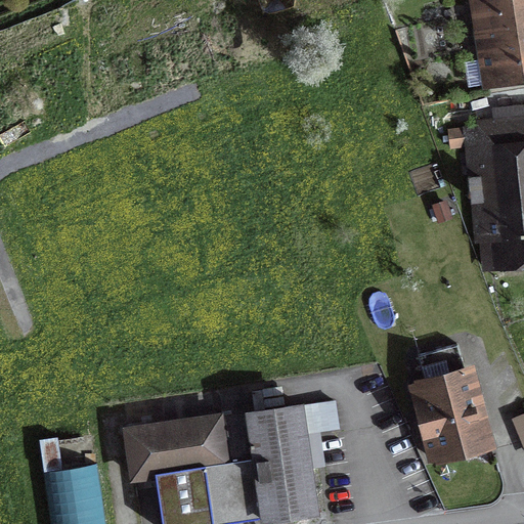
[(523,0),(470,0),(484,80),(523,73),(523,0)]
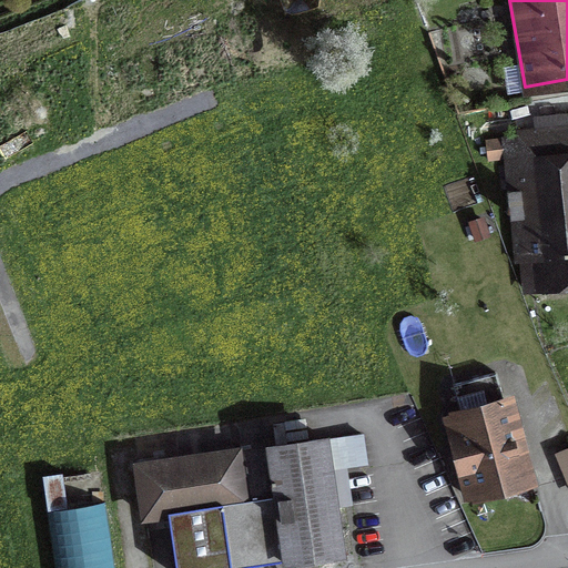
[(516,286),(567,282),(567,140),(506,144),(516,286)]
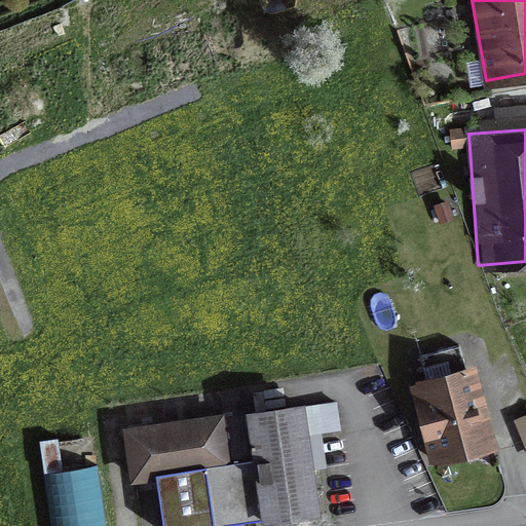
[(405,361),(430,459),(485,445),(459,346),(405,361)]
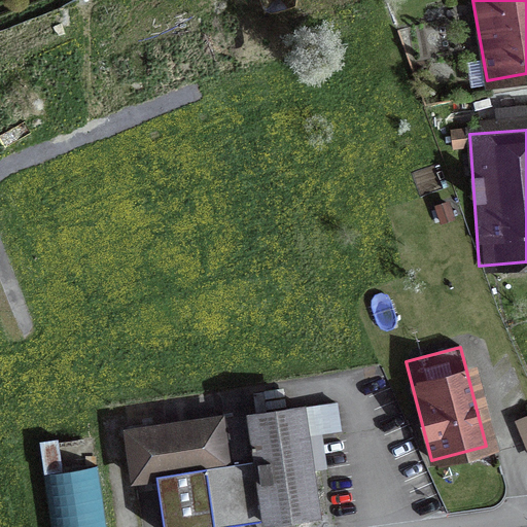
[(303,407),(130,432),(136,478),(154,475),(162,526),(204,526),(217,525),(208,467),(256,460),(266,521),(318,514),(303,407)]
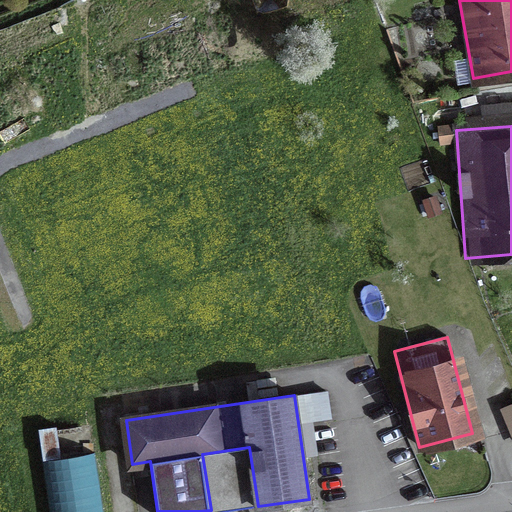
[(511,405),(501,410),(511,436),(511,405)]
